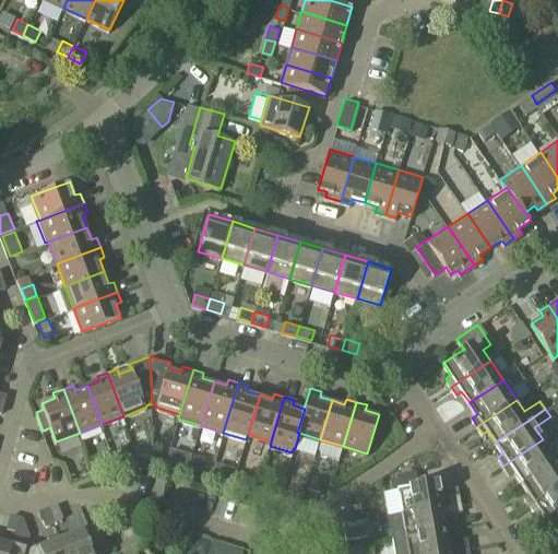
[(543,439),(503,466),(509,473),(514,470),(522,481),(556,459),(543,439)]
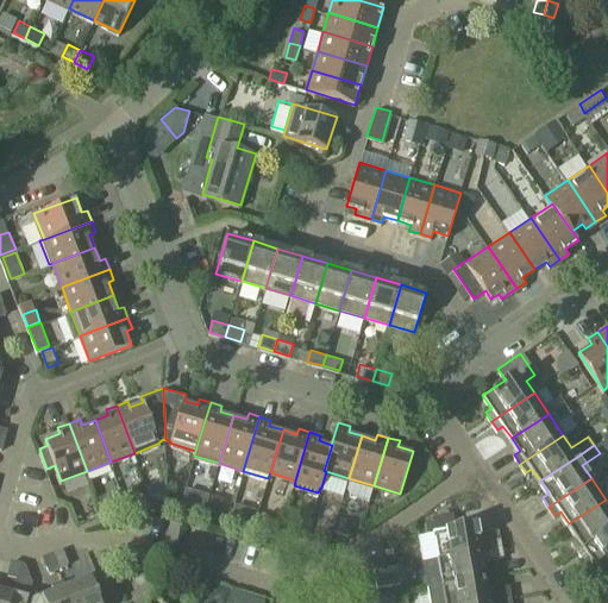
[(149,494),(144,483),(135,487),(138,497),(149,494)]
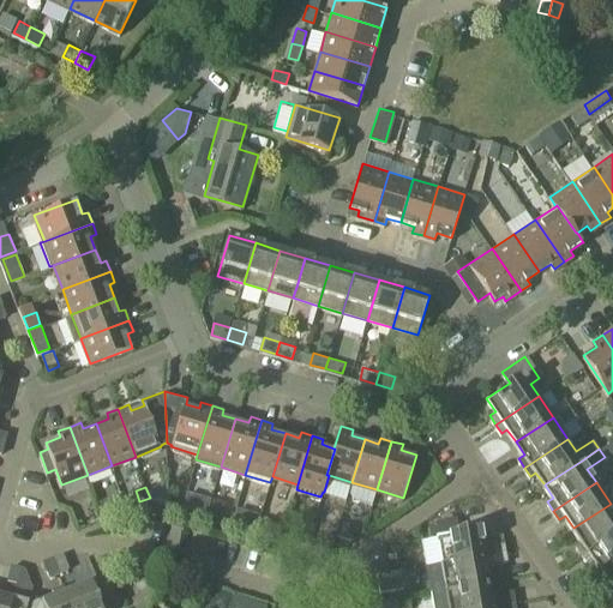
[(196,507),(199,494),(187,491),(184,504),(196,507)]
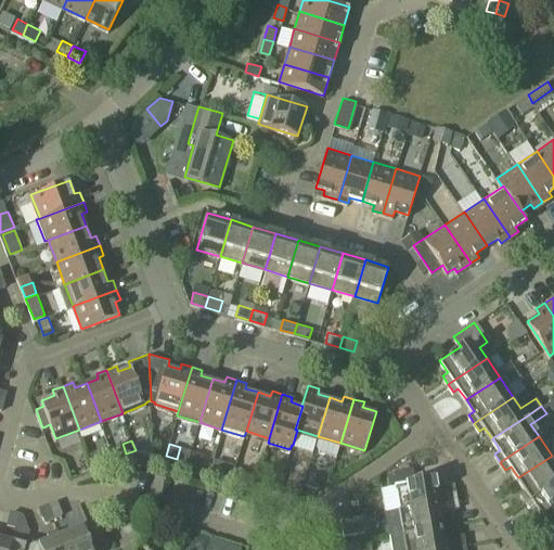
[(204,458),(200,450),(192,448),(189,461),(202,464),(204,458)]
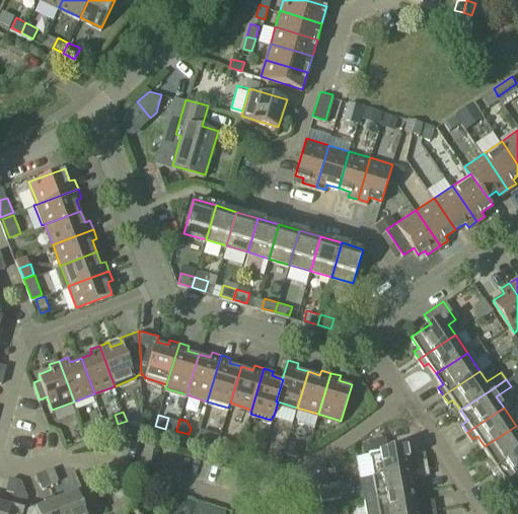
[(87,436),(99,431),(95,420),(82,425),(87,436)]
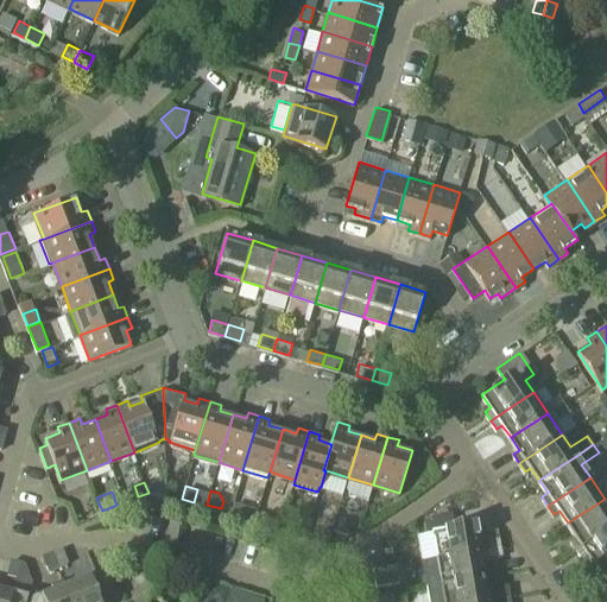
[(606,501),(605,499),(568,523),(576,536),(571,539),(576,547),(606,527),(606,501)]
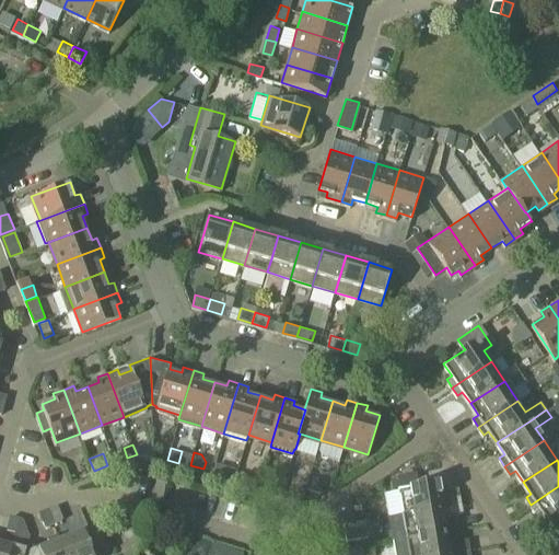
[(226,464),(223,477),(234,481),(237,467),(226,464)]
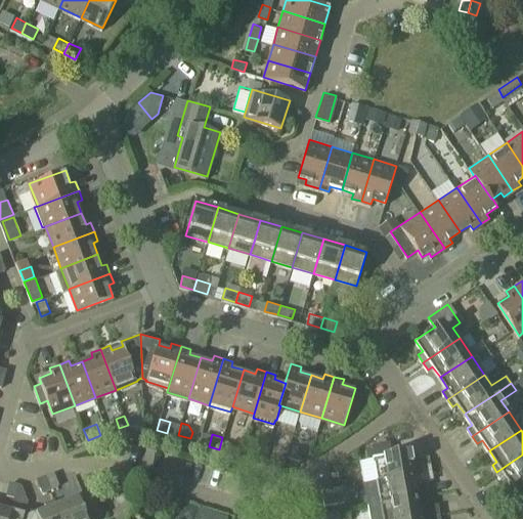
[(223,439),(221,448),(234,452),(237,443),(223,439)]
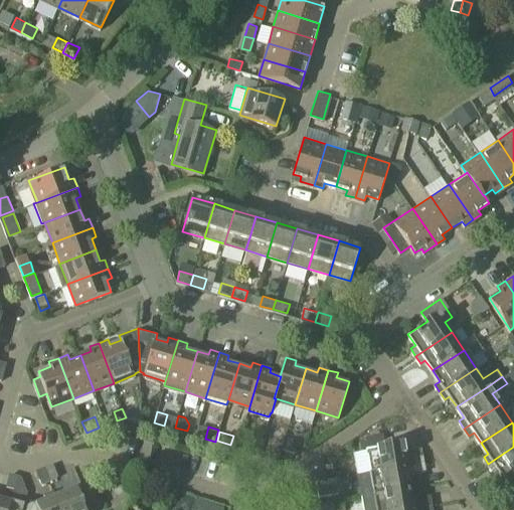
[(411,463),(424,461),(422,452),(405,455),(403,442),(385,445),(383,433),(368,436),(359,441),(361,450),(366,449),(370,470),(406,464),(411,463)]
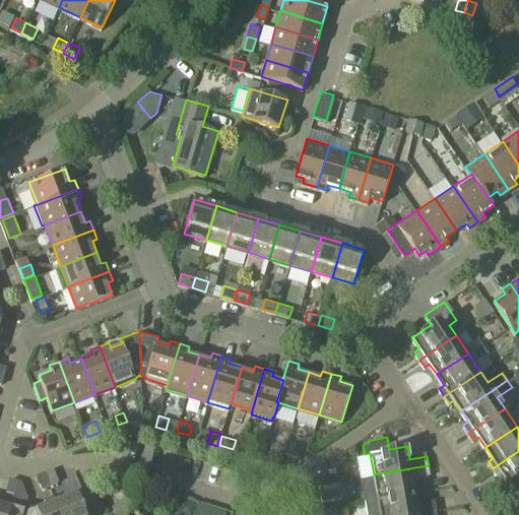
[(257,442),(256,447),(253,456),(261,459),(261,458),(264,449),(265,444),(257,442)]
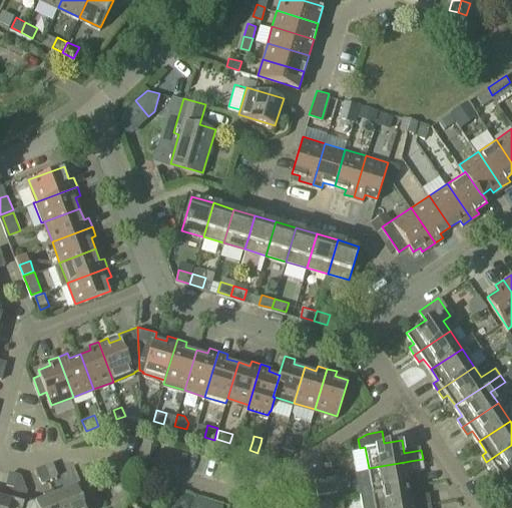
[(286,436),(283,446),(294,449),(297,439),(286,436)]
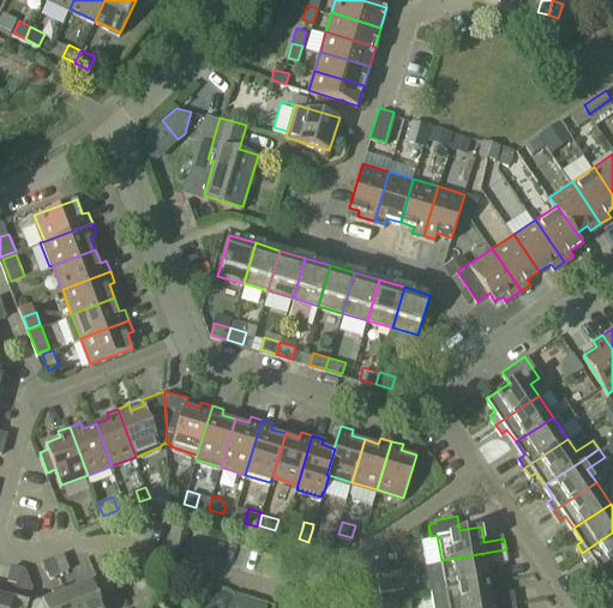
[(325,531),(320,546),(332,549),(336,535),(325,531)]
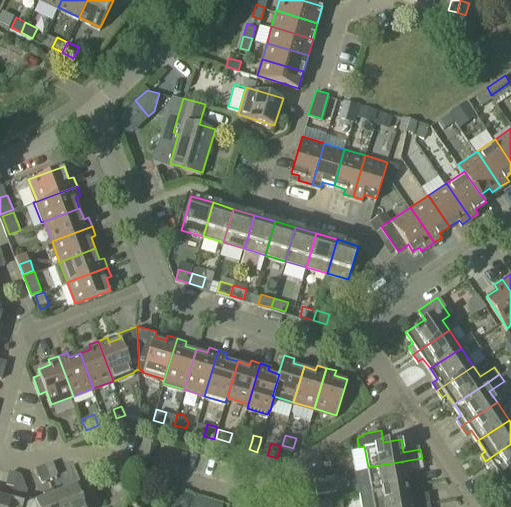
[(510,444),(485,461),(490,468),(495,465),(502,477),(510,471),(510,444)]
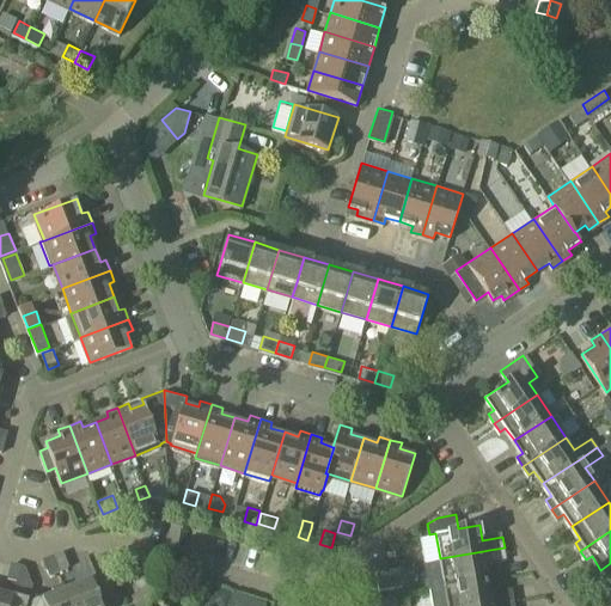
[(505,548),(489,550),(492,559),(506,557),(505,548)]
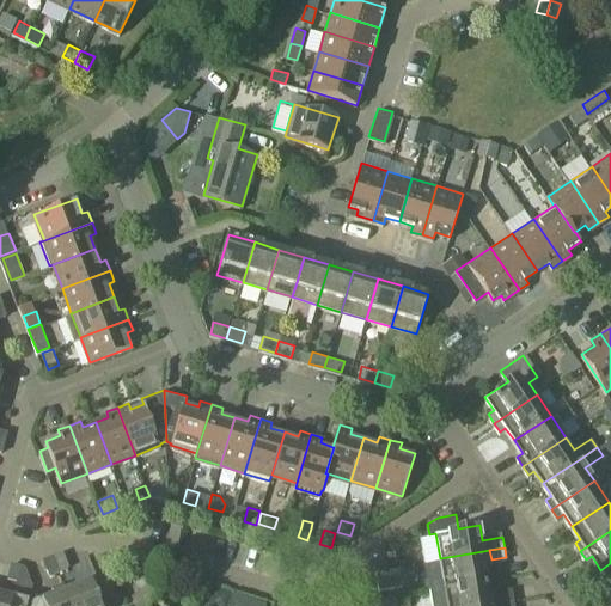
[(54,554),(60,569),(71,565),(65,550),(54,554)]
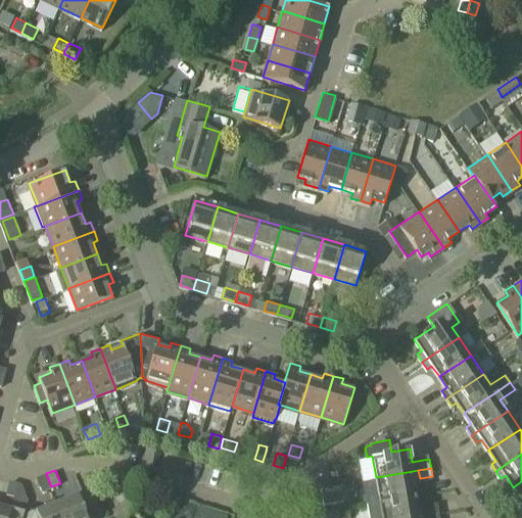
[(379,499),(417,492),(413,471),(376,477),(379,499)]
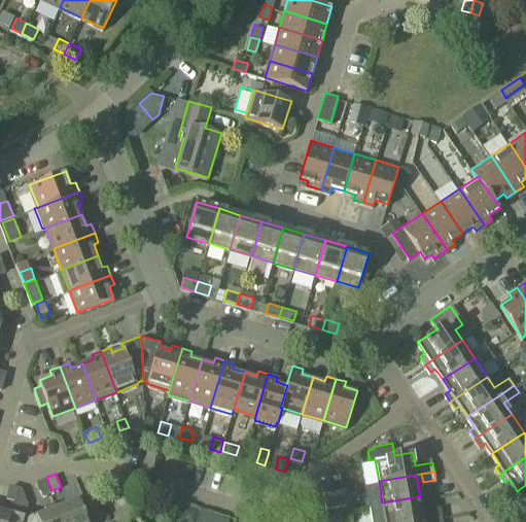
[(46,477),(38,480),(37,481),(42,494),(51,490),(46,477)]
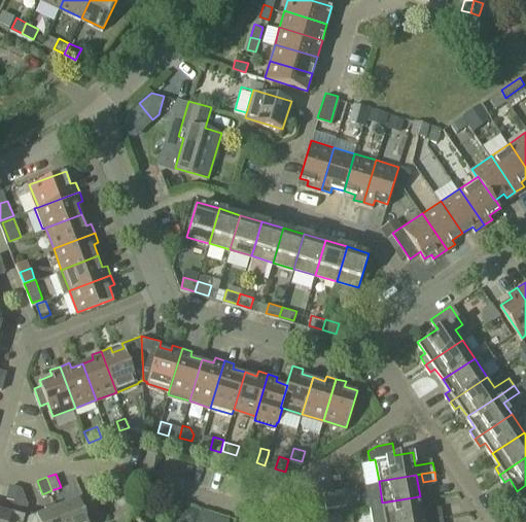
[(15,498),(19,486),(10,483),(7,496),(15,498)]
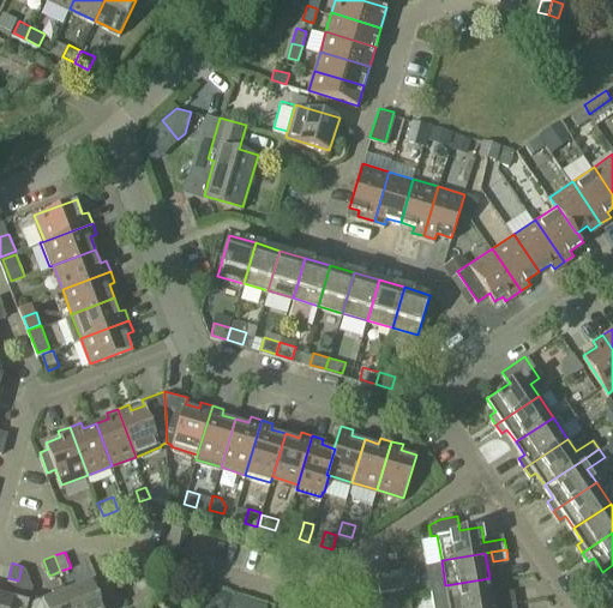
[(13,597),(10,607),(46,607),(43,599),(32,603),(30,607),(25,607),(28,601),(23,600),(26,589),(31,590),(32,585),(25,566),(22,566),(18,581),(13,597)]
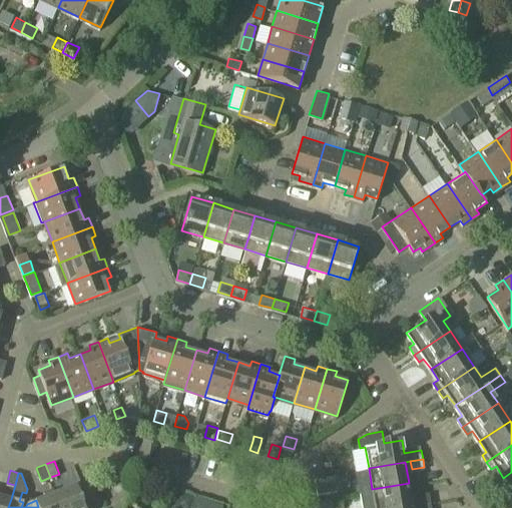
[(316,477),(318,493),(338,490),(341,485),(339,473),(316,477)]
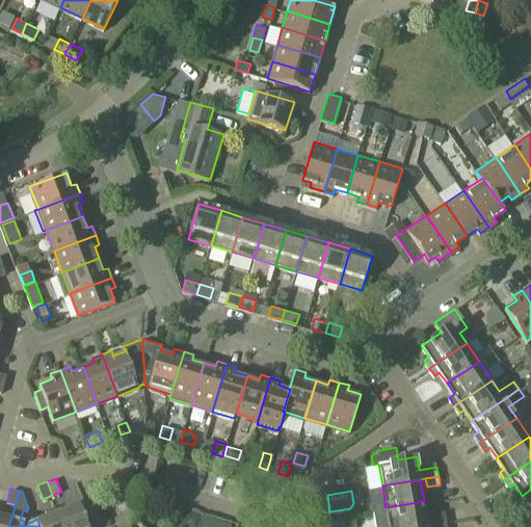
[(376,526),(405,526),(428,523),(446,520),(444,511),(426,515),(424,501),(386,507),(374,509),(376,526)]
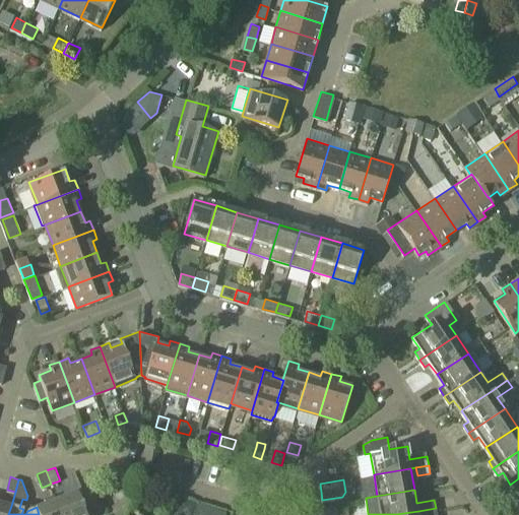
[(87,514),(77,491),(57,499),(63,514),(87,514)]
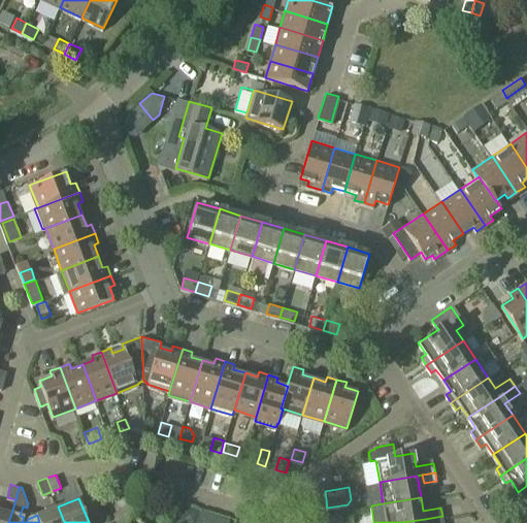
[(183,514),(187,520),(195,522),(199,510),(186,505),(183,514)]
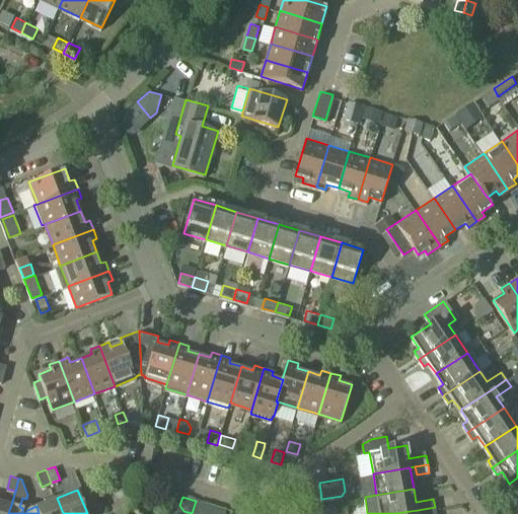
[(63,513),(57,498),(37,506),(39,513),(63,513)]
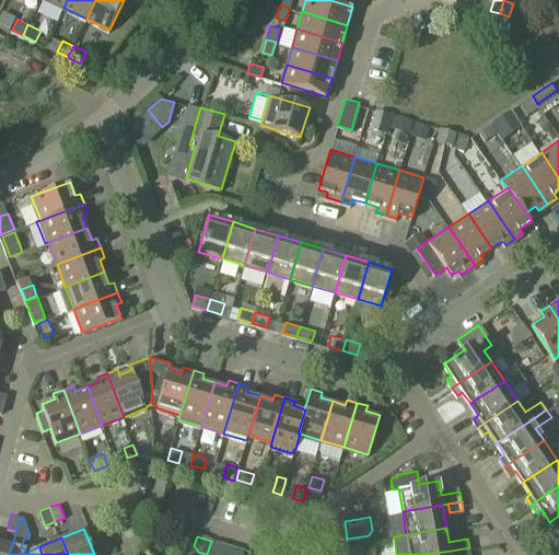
[(0,541),(0,554),(9,554),(12,545),(0,541)]
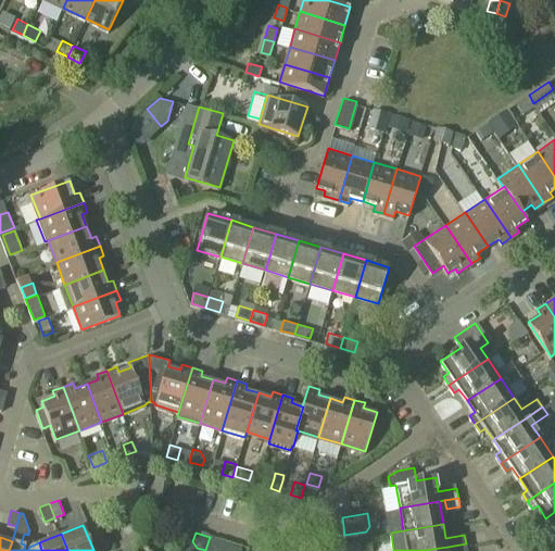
[(223,550),(226,542),(211,537),(205,550),(223,550)]
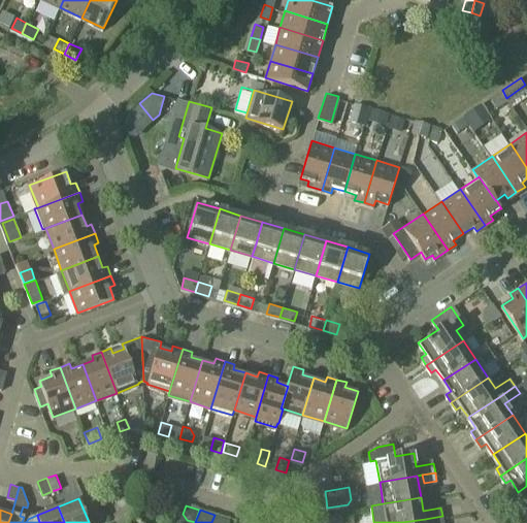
[(338,512),(329,514),(330,522),(337,522),(340,522),(338,512)]
